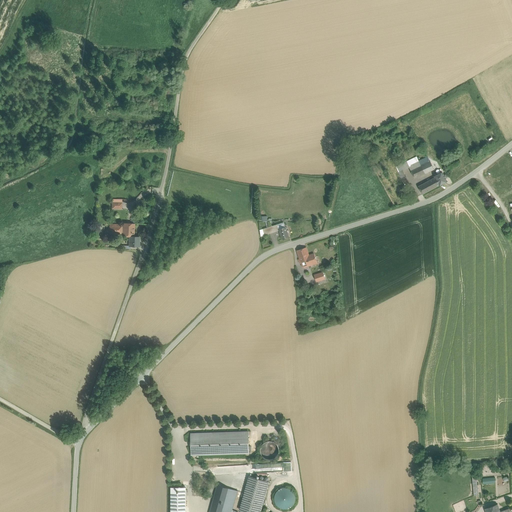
[(417,157),(407,161),(409,167),(411,170),(421,165),(417,157)]
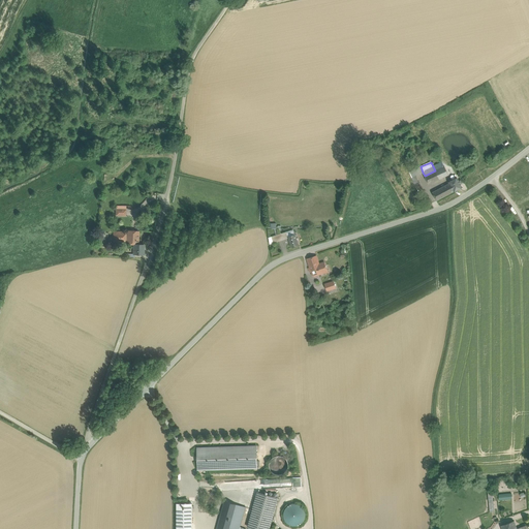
[(421,166),(409,173),(411,178),(415,176),(423,173),(421,166)]
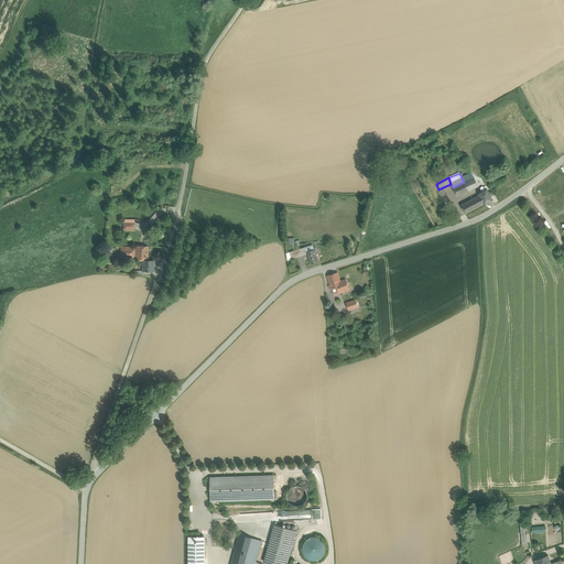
[(464,182),(453,187),(457,196),(478,186),(474,177),(464,182)]
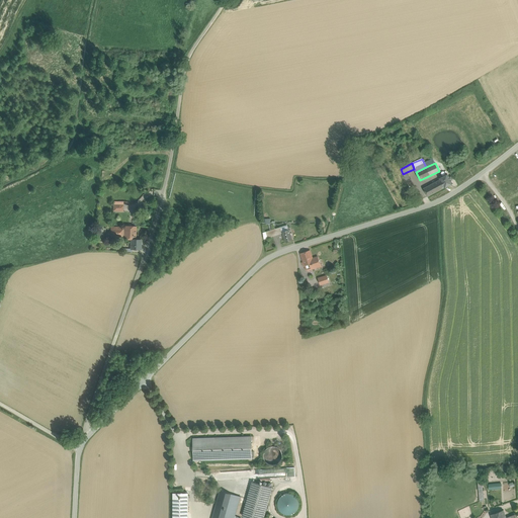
[(447,174),(439,178),(444,187),(444,188),(452,183),(447,174)]
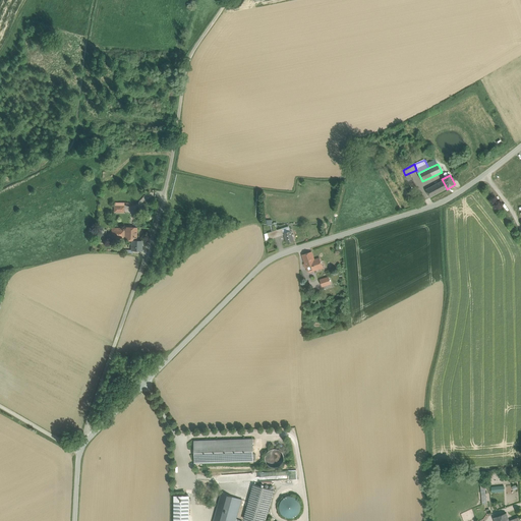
[(442,181),(425,189),(429,197),(447,188),(442,179),(441,180),(442,181)]
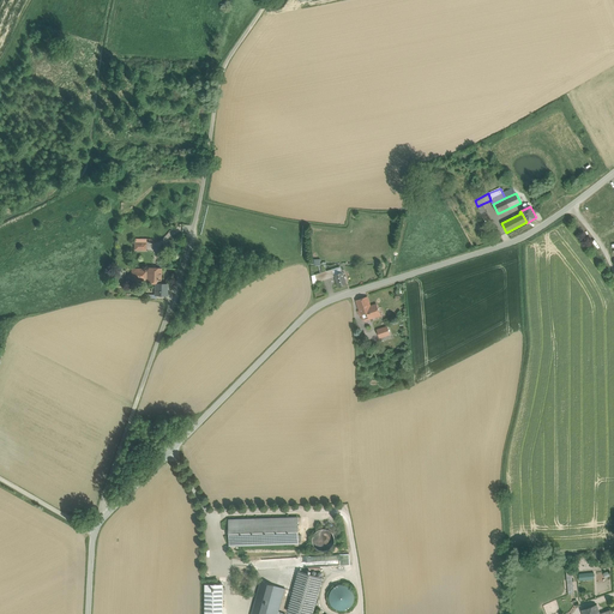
[(148,270),(148,281),(150,283),(155,284),(156,283),(161,284),(161,269),(148,268),(148,270)]
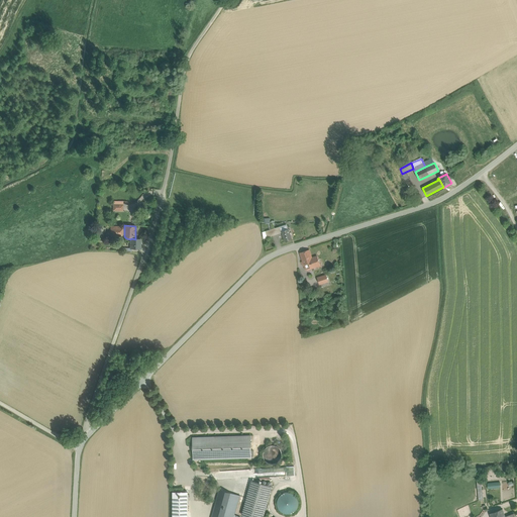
[(124,236),(124,227),(111,226),(111,236),(120,237),(120,236),(121,236),(124,236)]
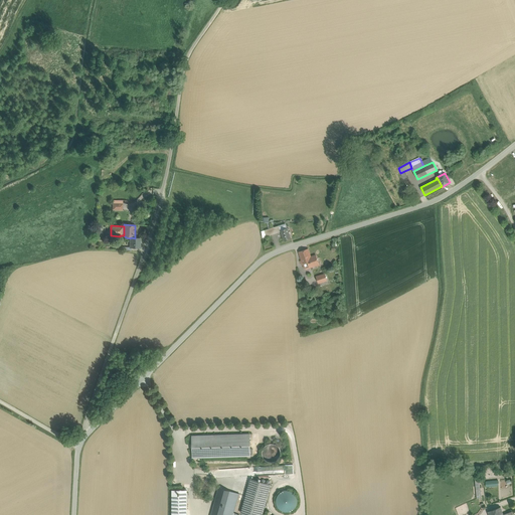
[(278,226),(265,230),(267,236),(280,232),(278,227),(278,226)]
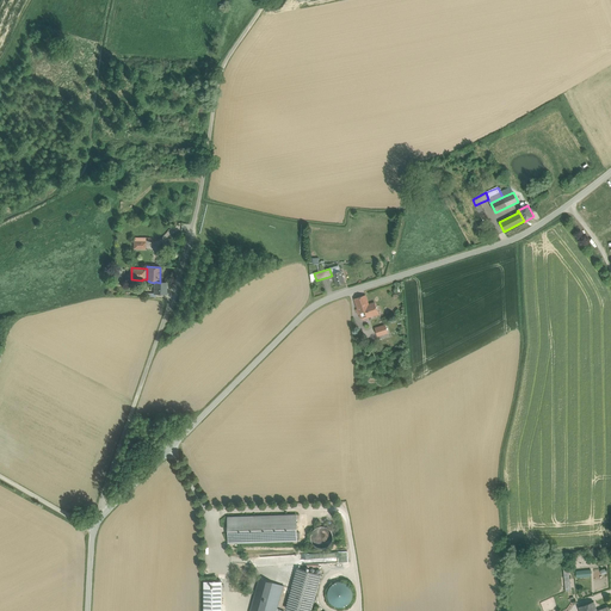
[(340,271),(333,273),(333,275),(337,285),(345,283),(341,271),(340,271)]
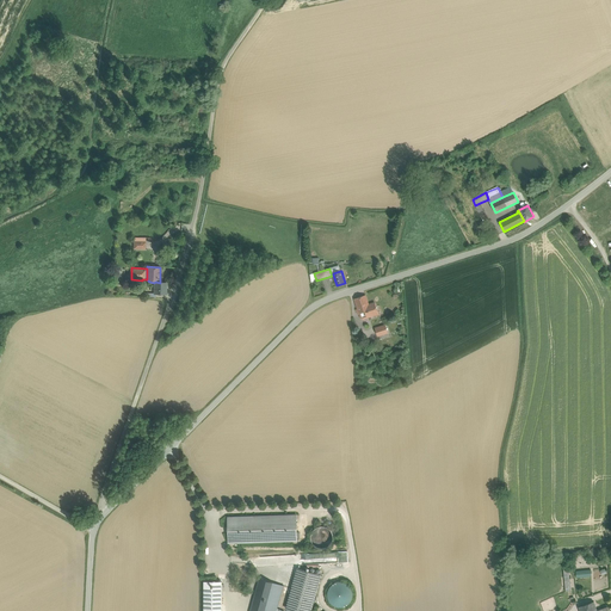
[(160,283),(155,282),(154,283),(154,294),(166,294),(166,283),(160,283)]
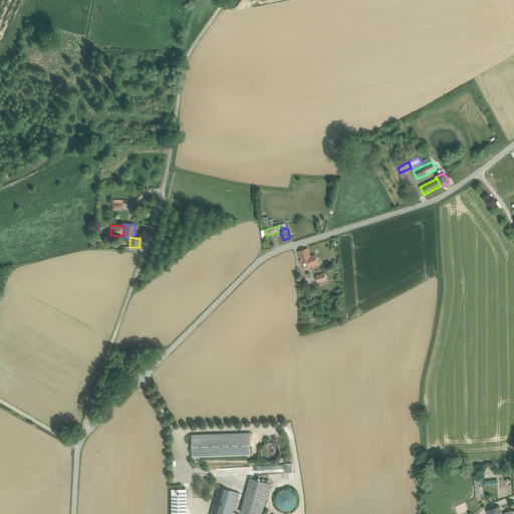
[(315,255),(310,257),(307,248),(298,251),(301,260),(299,260),(301,264),(302,264),(309,262),(310,266),(318,264),(315,255)]
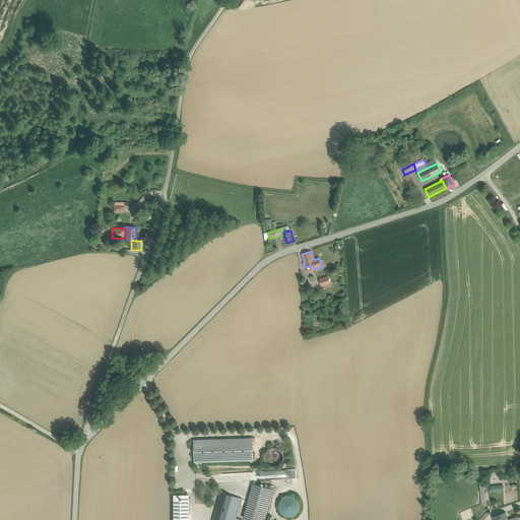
[(328,277),(320,279),(322,285),(330,283),(328,277)]
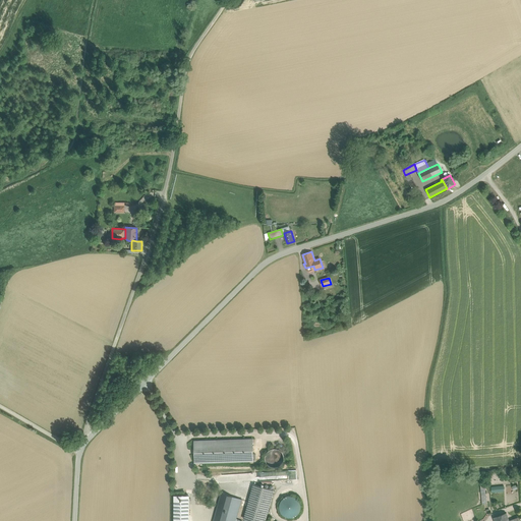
[(252,439),(194,441),(194,463),(253,461),(252,439)]
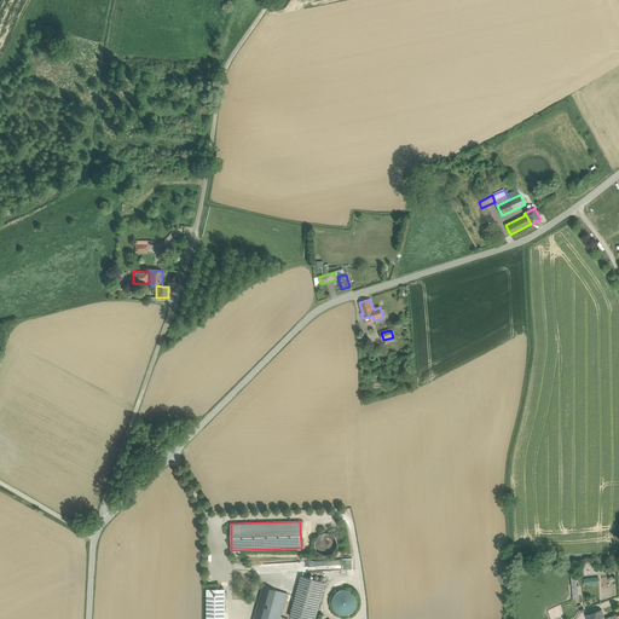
[(336,549),(337,544),(336,541),(334,537),(330,534),(327,533),(322,534),(318,537),(316,541),(314,544),(316,549),(318,553),(322,555),(327,556),(330,555),(334,553),(336,549)]
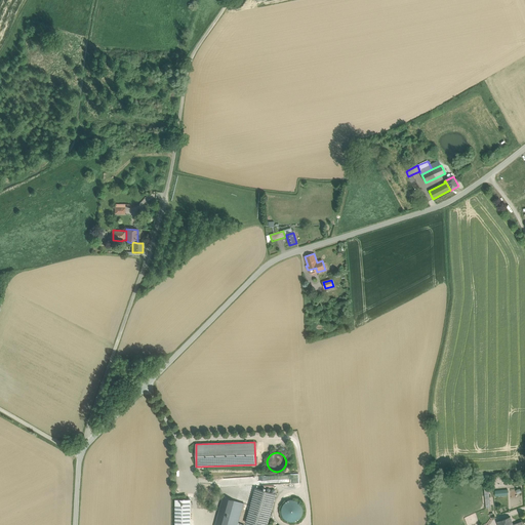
[(269,484),(299,482),(299,474),(257,476),(257,481),(269,480),(269,484)]
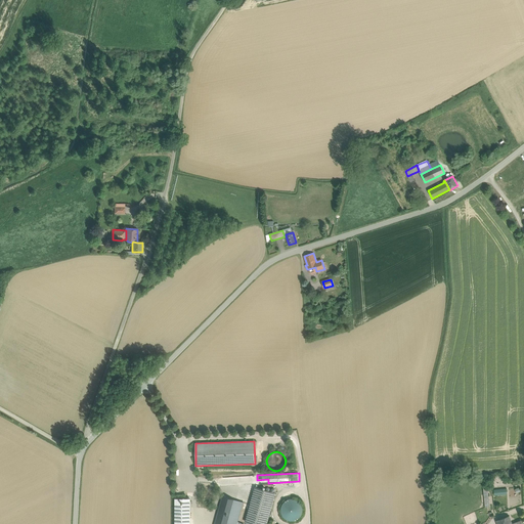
[(266,523),(275,493),(255,487),(246,522),(252,523),(266,523)]
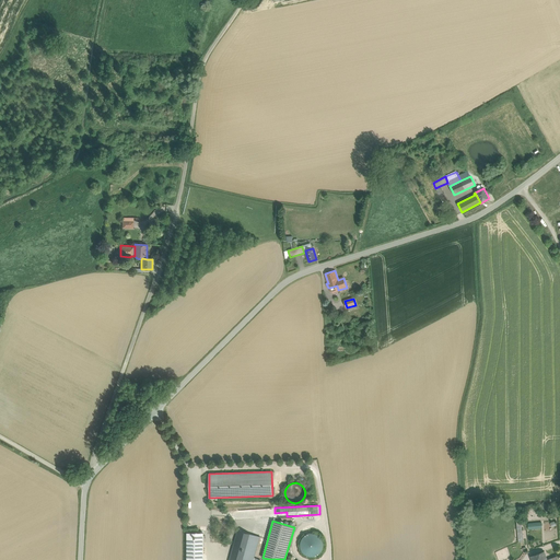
[(238,531),(230,559),(243,559),(252,534),(238,531)]
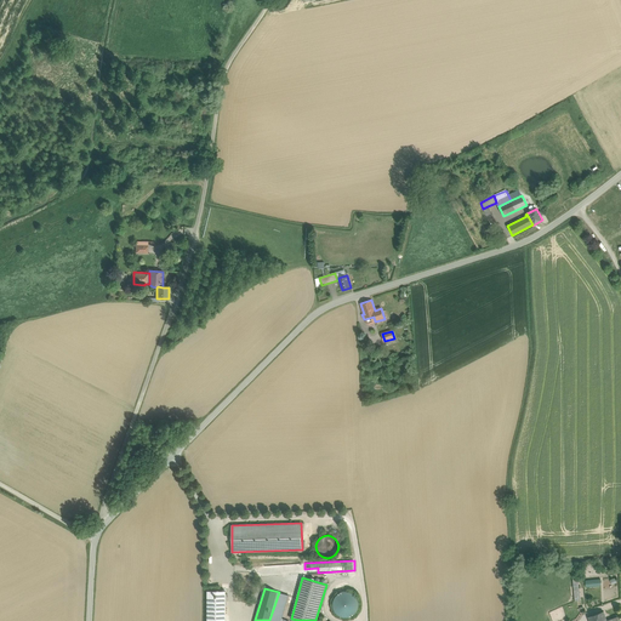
[(339,590),(334,613),(355,617),(360,596),(339,590)]
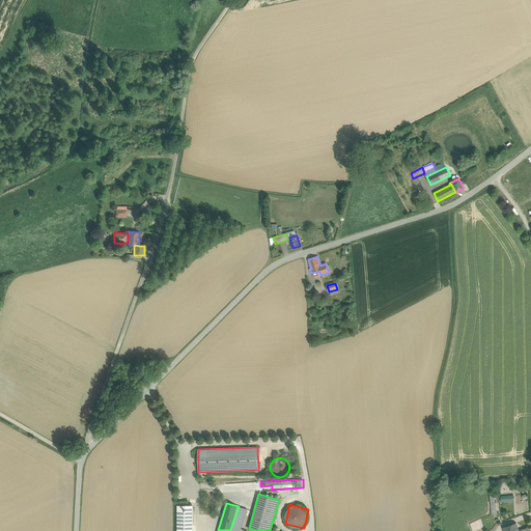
[(193,530),(193,505),(177,505),(177,530),(193,530)]
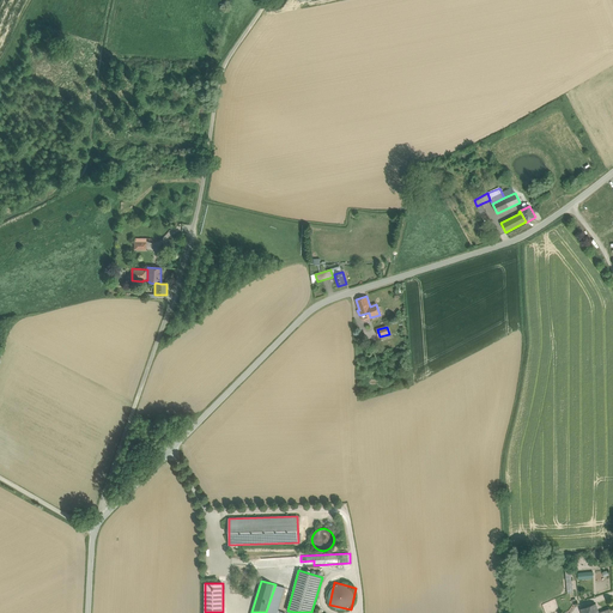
[(266,612),(277,612),(285,588),(275,584),(266,612)]
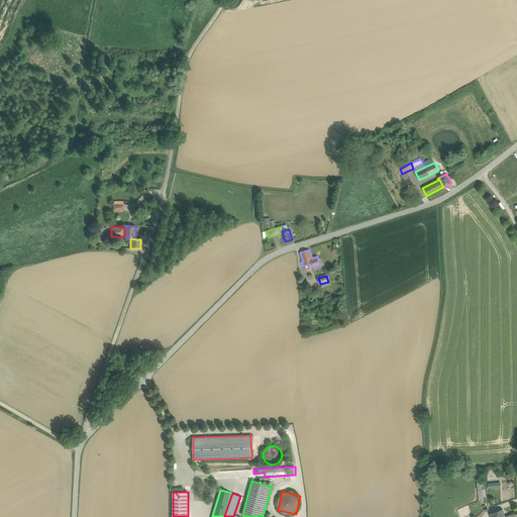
All buildings are outlined.
